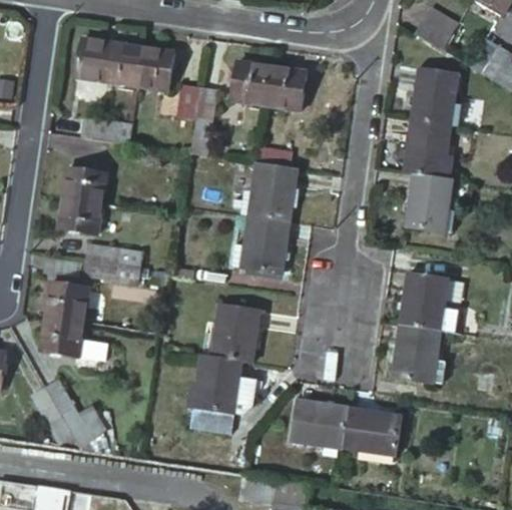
[(486,0),(507,12),(511,2),(511,0),(486,0)]
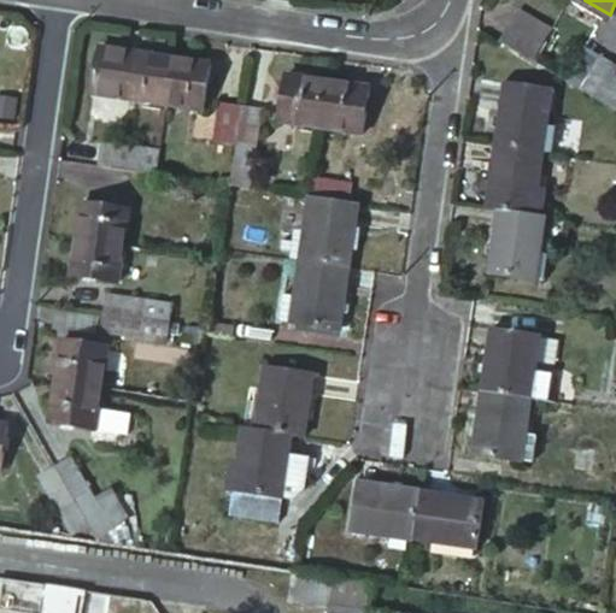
[(520,9),(511,22),(544,41),(552,28),(520,9)]
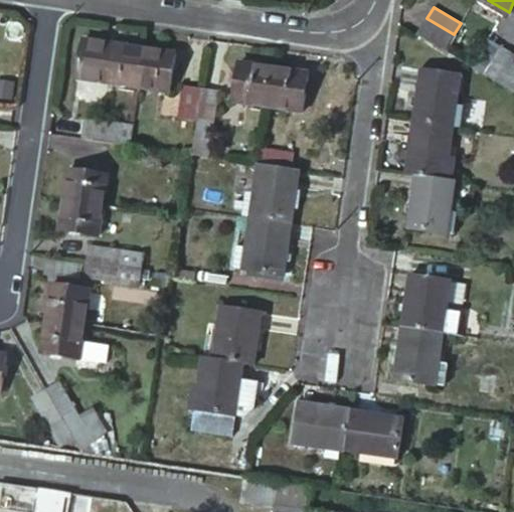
[(446,48),(454,34),(426,18),(417,33),(446,48)]
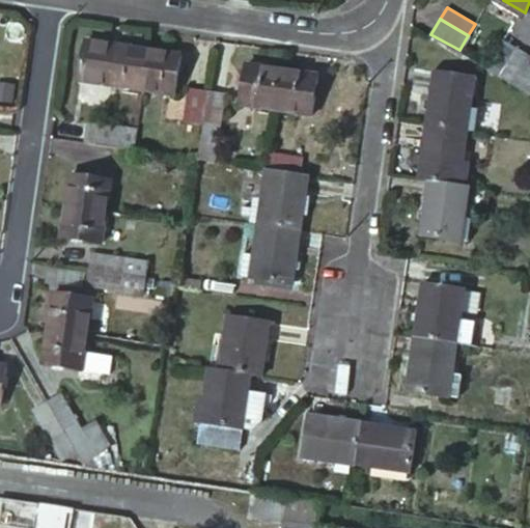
[(143,88),(149,50),(85,40),(80,79),(143,88)]
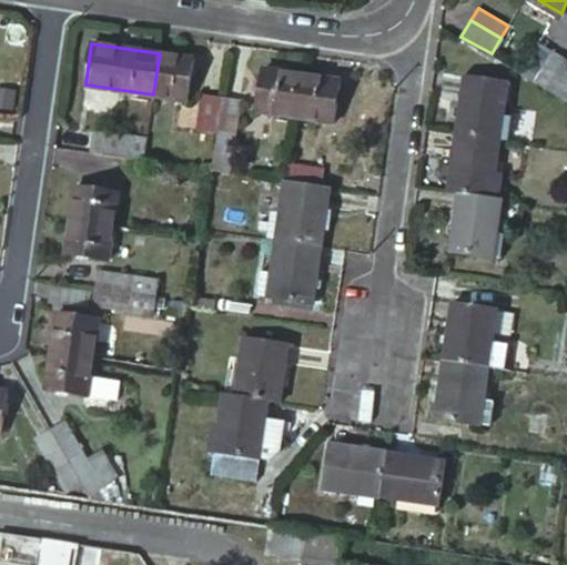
[(538,81),(556,51),(544,43),(526,74),(538,81)]
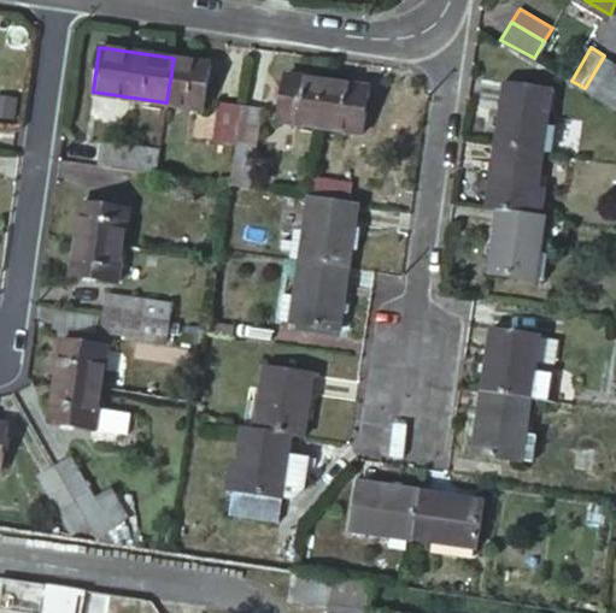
[(615,60),(604,56),(585,88),(599,96),(615,69),(615,60)]
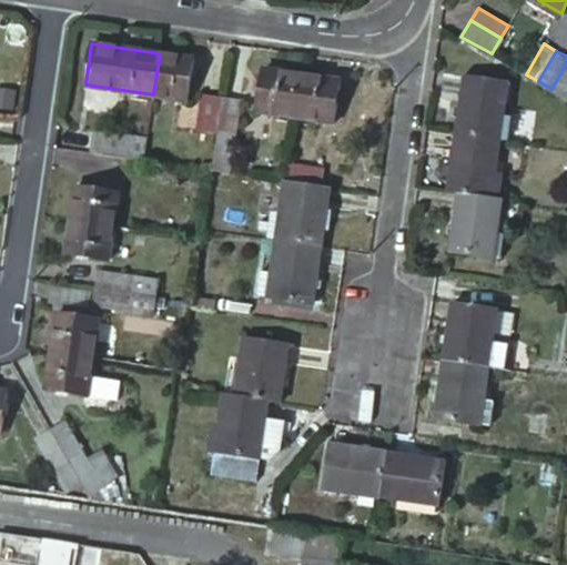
[(153,94),(188,99),(193,58),(160,53),(153,94)]
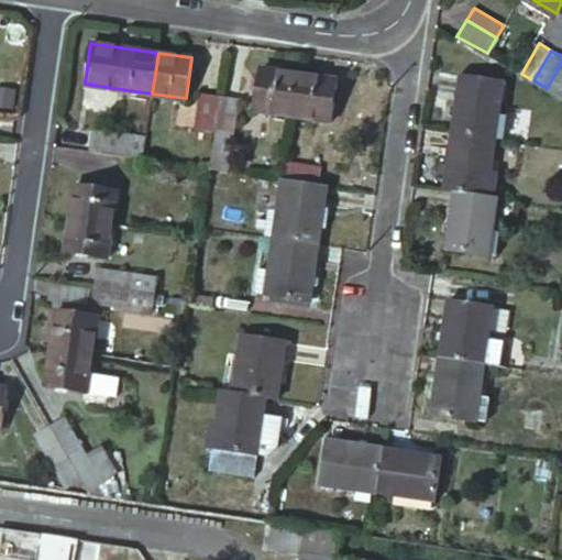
[(561,63),(547,88),(561,96),(561,63)]
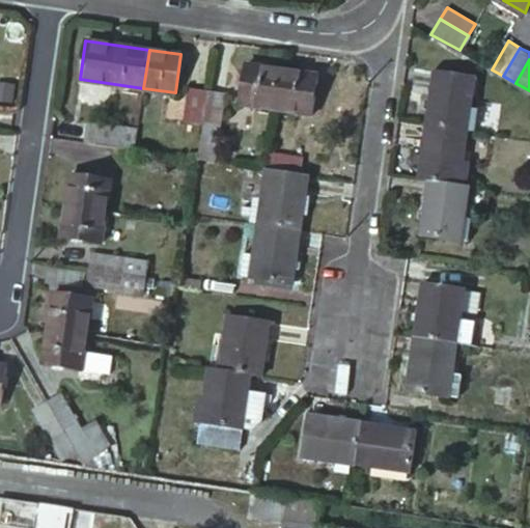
[(242,103),(279,108),(284,68),(247,63),(242,103)]
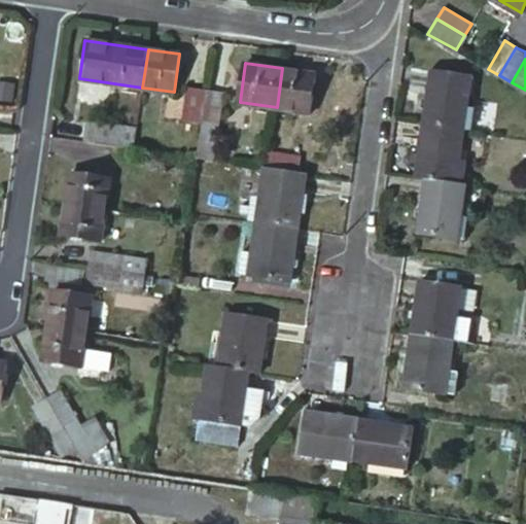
[(277,107),(311,112),(316,73),(282,68),(277,107)]
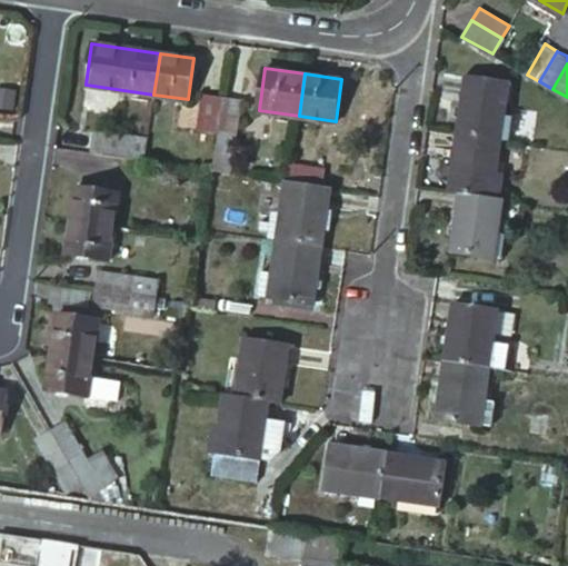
[(466,75),(458,131),(502,138),(510,80),(466,75)]
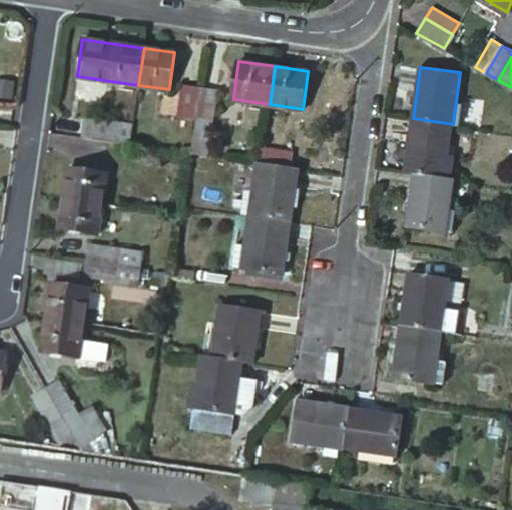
[(179,116),(197,119),(201,87),(183,84),(179,116)]
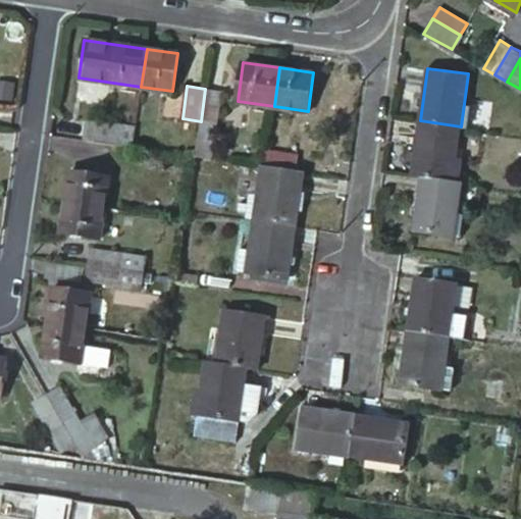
[(201,121),(218,123),(223,91),(205,89),(201,121)]
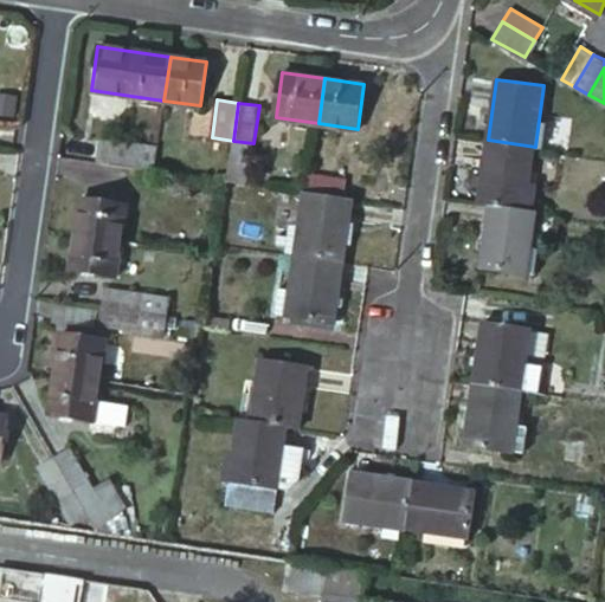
[(153,169),(156,147),(104,140),(101,161),(153,169)]
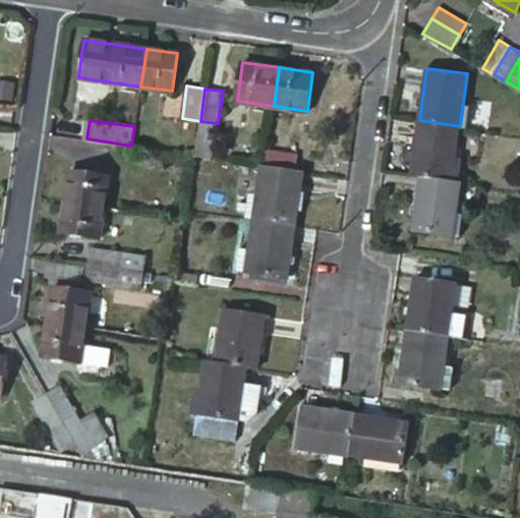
[(419,120),(411,173),(422,175),(452,179),(460,126),(419,120)]
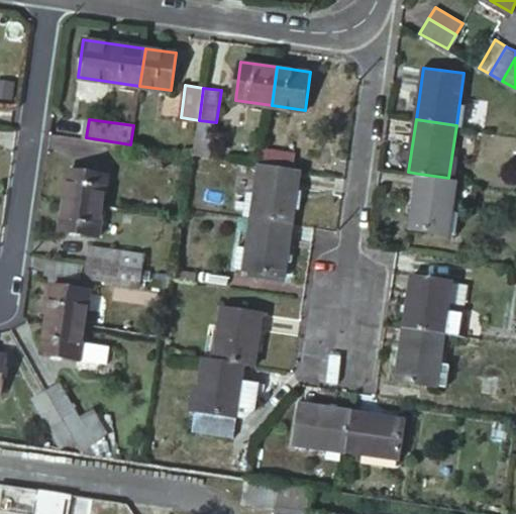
[(296,151),(263,146),(260,163),(293,168),(296,151)]
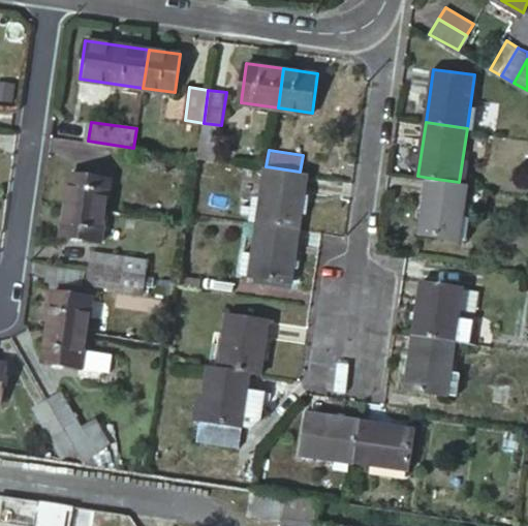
[(266,166),(258,222),(299,227),(307,173),(300,172),(266,166)]
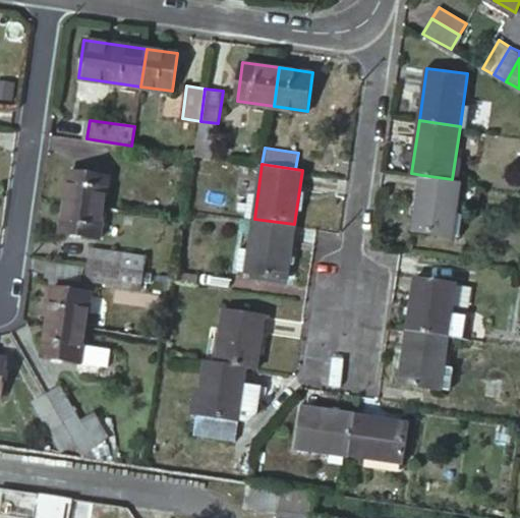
[(71,169),(66,199),(105,206),(109,174),(71,169)]
